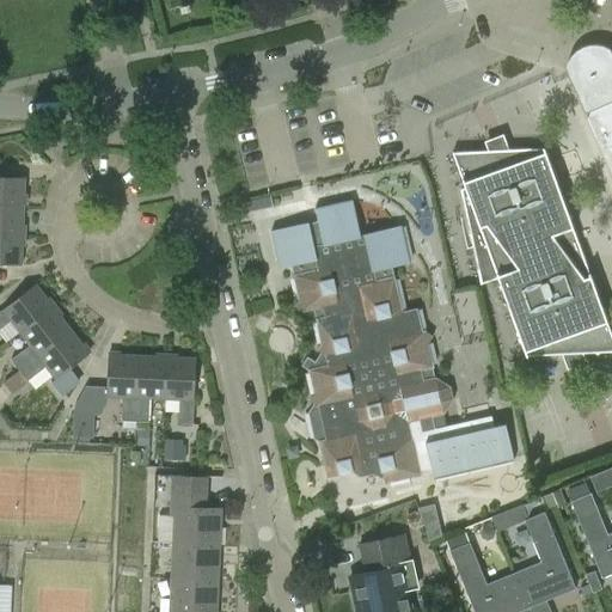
[(611,54),(611,55),(610,49),(603,47),(595,44),(588,46),(581,47),(575,50),(570,56),(567,62),(564,69),(611,177),(611,54)]
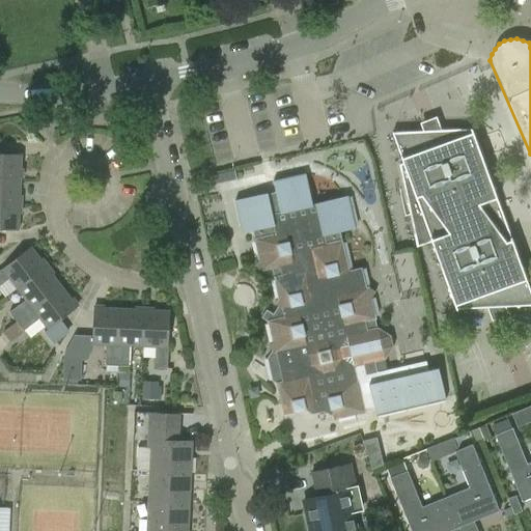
[(399,165),(417,247),(431,241),(456,309),(487,307),(491,316),(507,311),(505,306),(530,305),(530,291),(472,129),(441,130),(438,120),(421,127),(423,131),(392,133),(403,163),(399,165)]
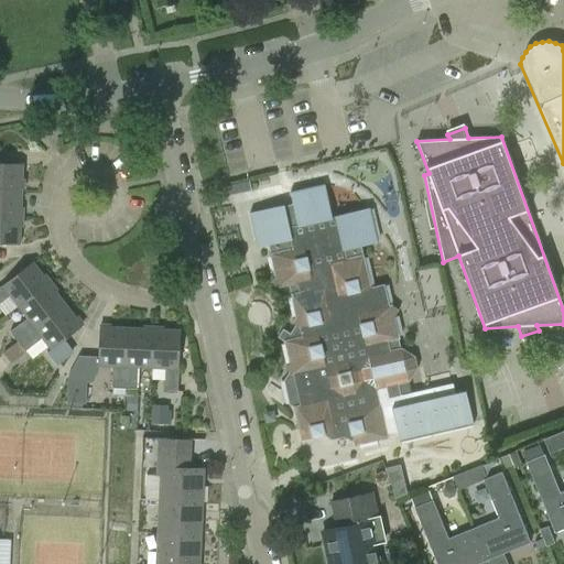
[(0,190),(21,192),(22,164),(0,163),(0,190)]
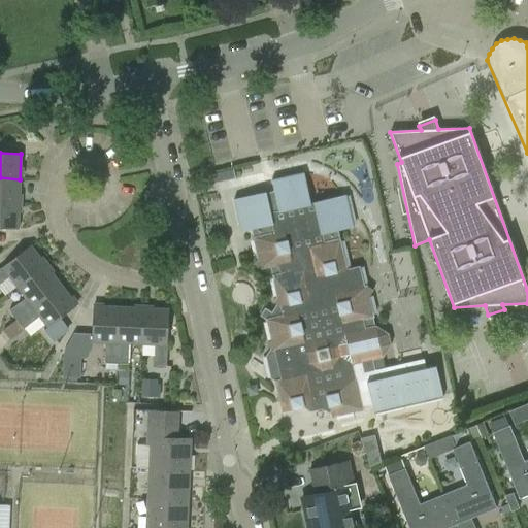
[(265,192),(233,199),(240,231),(251,229),(257,258),(253,264),(259,268),(260,269),(269,267),(276,296),(272,302),(276,304),(271,311),(264,307),(259,316),(266,320),(270,339),(266,347),(269,349),(265,356),(270,378),(273,381),(274,381),(282,413),(303,407),(309,411),(322,408),(327,413),(330,411),(331,418),(363,410),(362,406),(372,404),(374,413),(443,397),(436,365),(426,367),(424,359),(384,368),(382,358),(383,358),(391,344),(388,334),(375,326),(369,296),(373,291),(366,287),(366,285),(364,286),(360,266),(347,269),(337,231),(353,227),(345,195),(312,202),(314,203),(310,203),(303,172),(271,179),(273,191),(265,193),(265,192)]
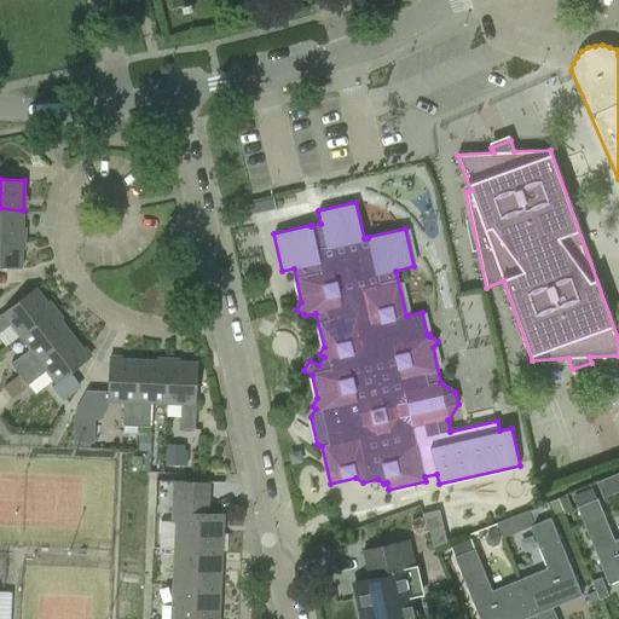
[(0,238),(22,239),(23,210),(0,208),(0,238)]
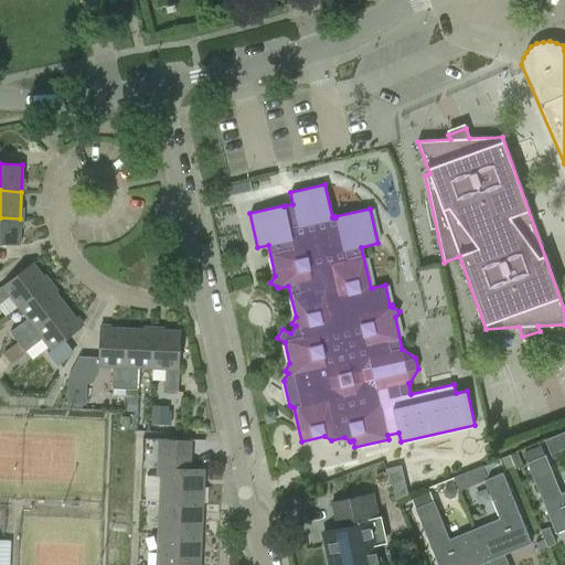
[(0,244),(19,246),(20,219),(0,217),(0,244)]
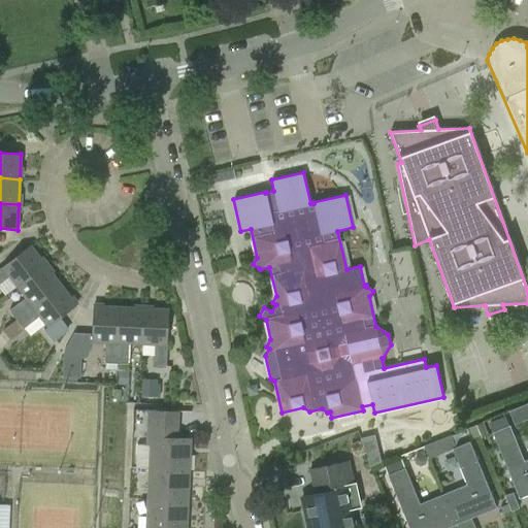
[(0,285),(8,278),(17,289),(45,266),(30,246),(0,268),(0,285)]
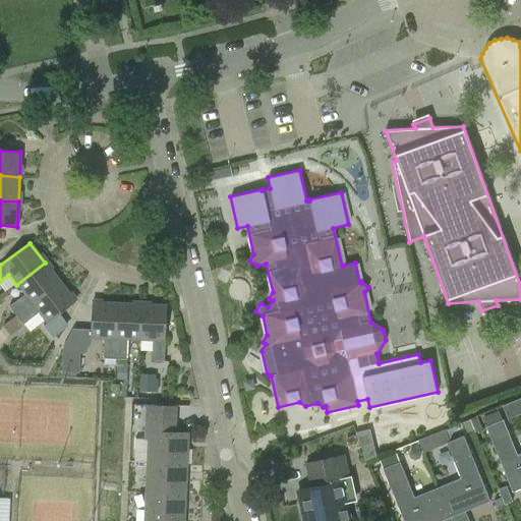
[(15,316),(60,282),(45,263),(16,285),(24,295),(8,307),(15,316)]
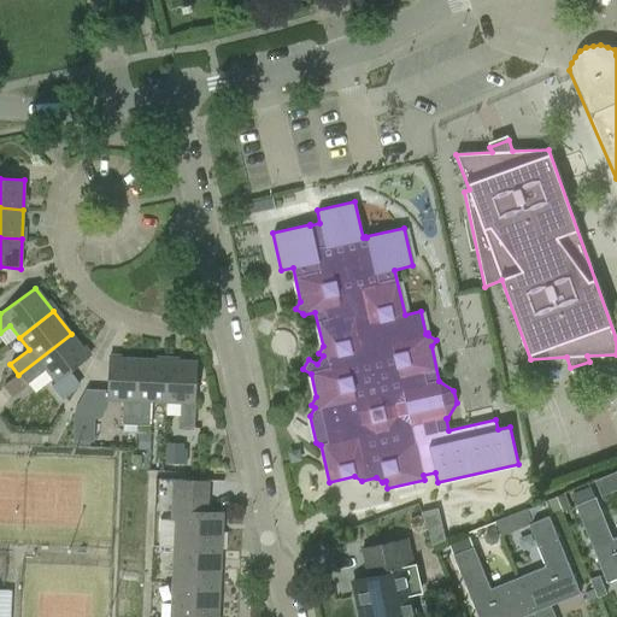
[(89,358),(71,334),(18,375),(27,386),(46,371),(56,385),(89,358)]
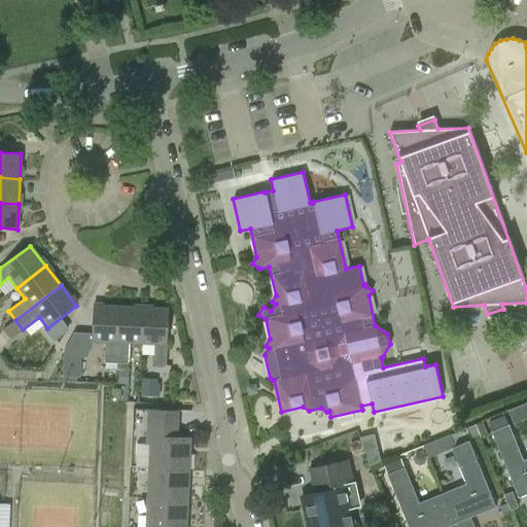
[(103,364),(114,364),(117,308),(92,307),(91,343),(104,344),(103,364)]
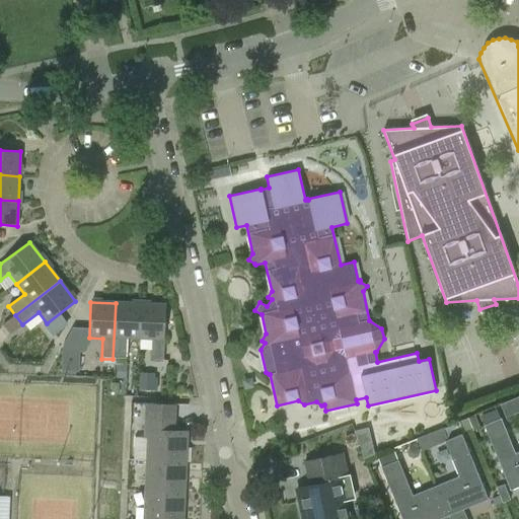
[(116,303),(113,359),(125,360),(126,340),(138,341),(140,304),(116,303)]
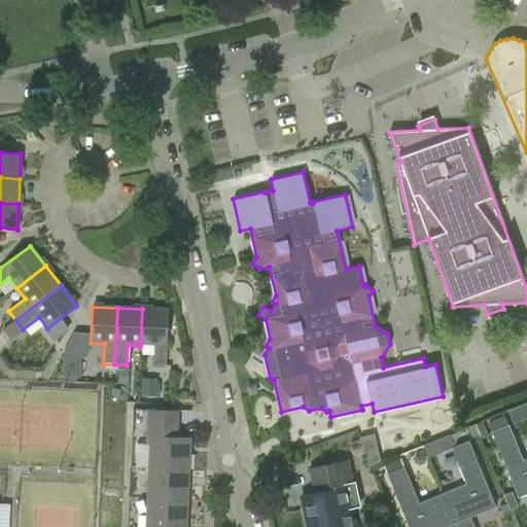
[(168,311),(142,309),(140,346),(153,346),(152,366),(165,367),(168,311)]
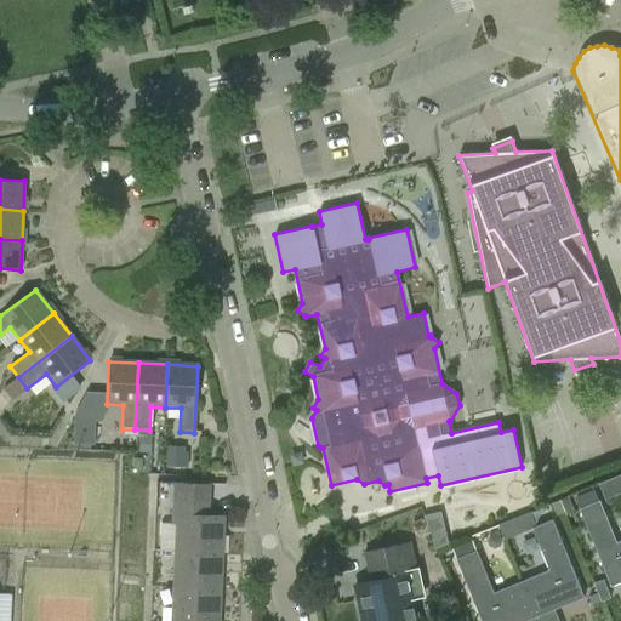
[(18,377),(3,391),(11,403),(27,391),(27,388),(18,377)]
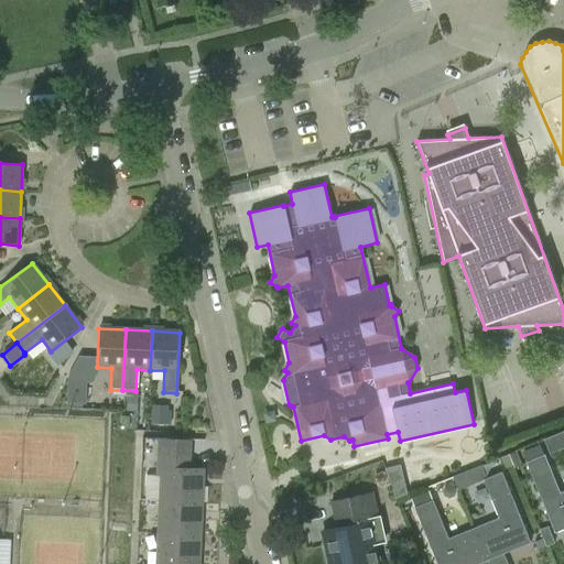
[(86,403),(86,382),(68,381),(67,402),(86,403)]
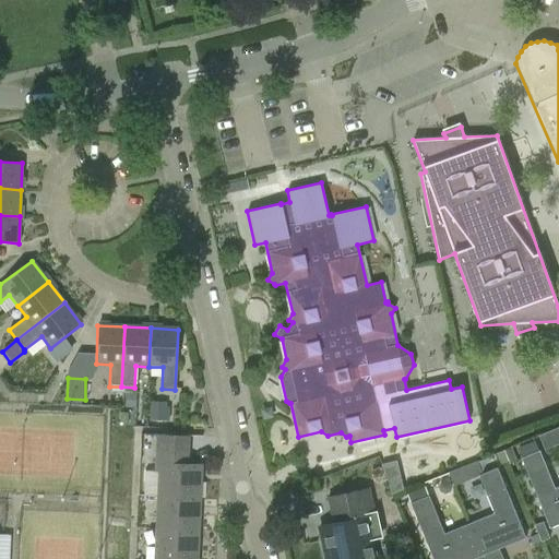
[(137,394),(126,393),(126,406),(137,407),(137,394)]
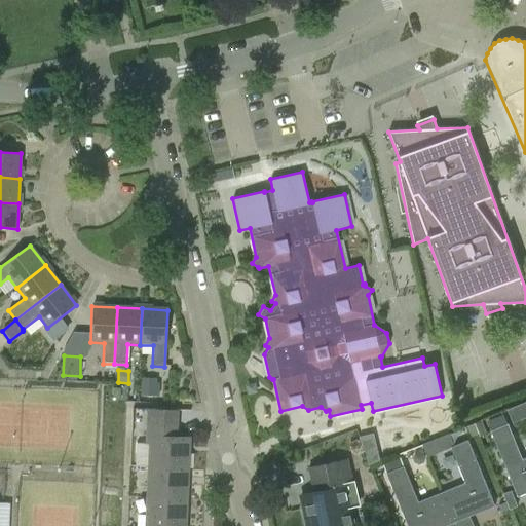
[(159,397),(160,383),(142,382),(141,396),(159,397)]
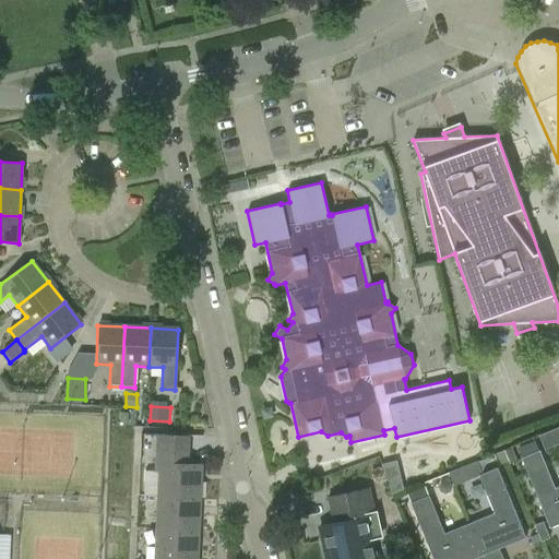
[(157,498),(199,500),(200,467),(186,466),(187,439),(156,438),(156,452),(155,474),(158,474),(157,498)]
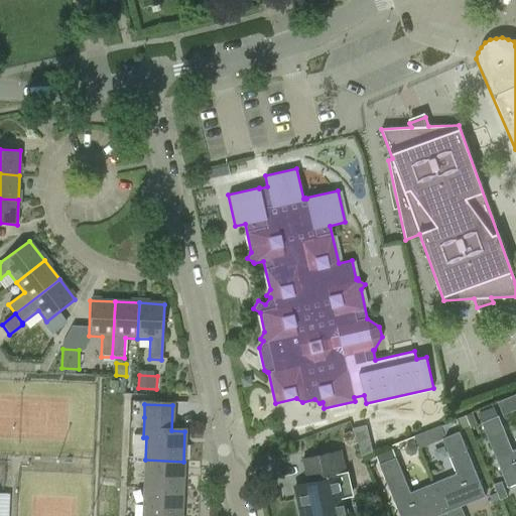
[(515,449),(512,452),(497,416),(496,417),(492,407),(477,413),(481,423),(507,487),(515,483),(515,449)]
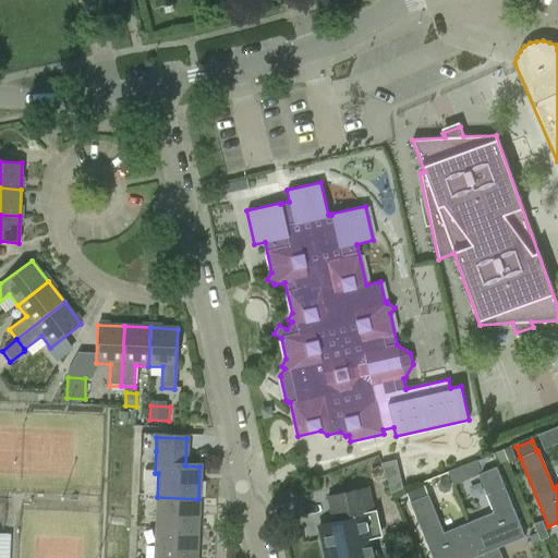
[(510,446),(504,449),(509,462),(516,459),(510,446)]
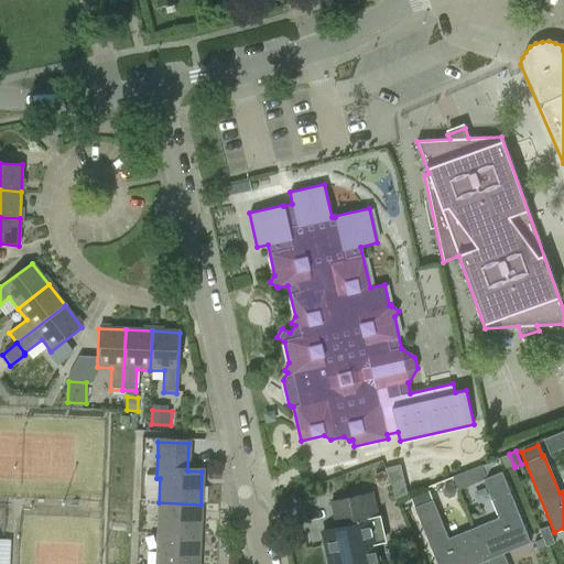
[(454,476),(459,489),(469,485),(464,472),(454,476)]
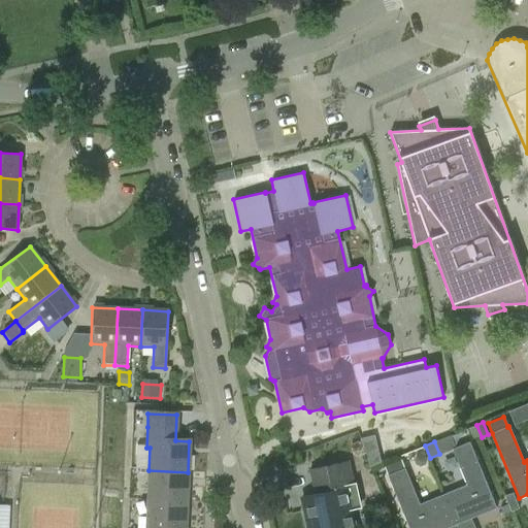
[(467,485),(442,495),(456,527),(474,527),(470,518),(496,507),(469,441),(452,449),(467,485)]
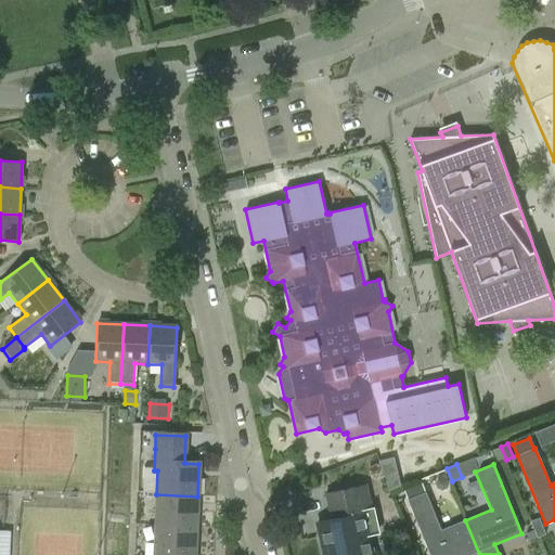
[(438,479),(436,485),(437,489),(441,492),(447,490),(449,486),(448,480),(442,478),(438,479)]
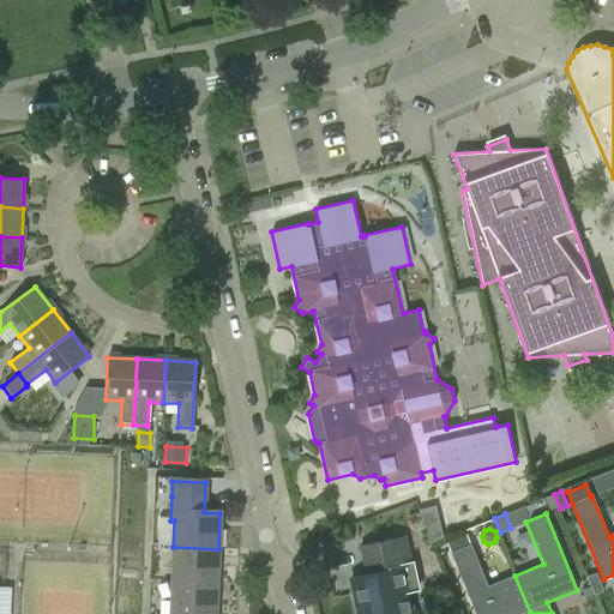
[(530,613),(515,576),(488,587),(471,545),(451,552),(476,613),(530,613)]
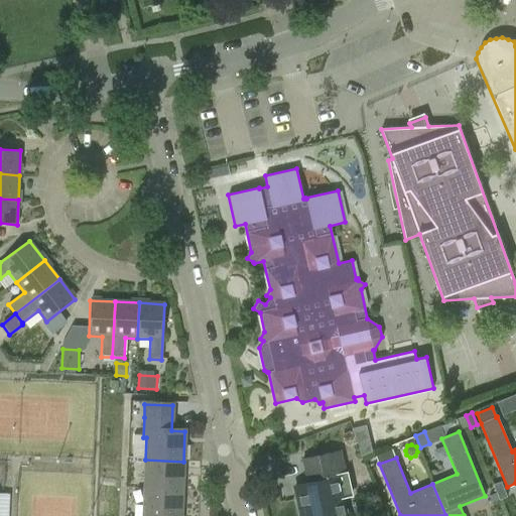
[(145,460),(144,490),(181,492),(183,462),(145,460)]
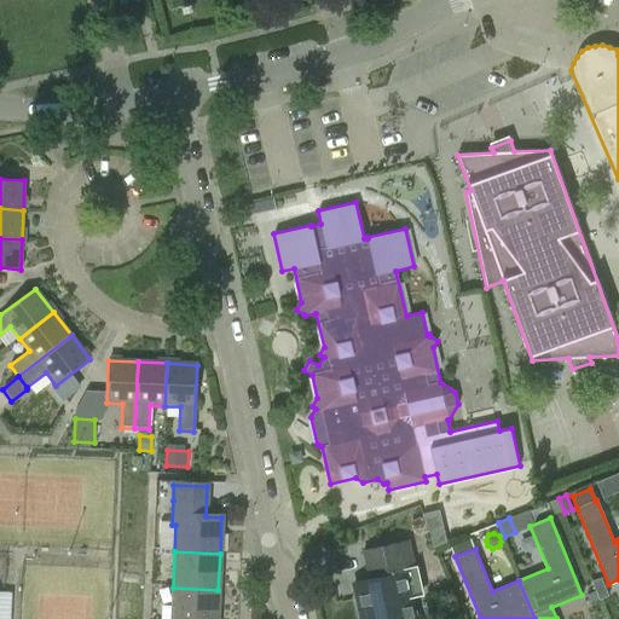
[(416,618),(411,594),(420,591),(415,568),(353,583),(362,618),(416,618)]
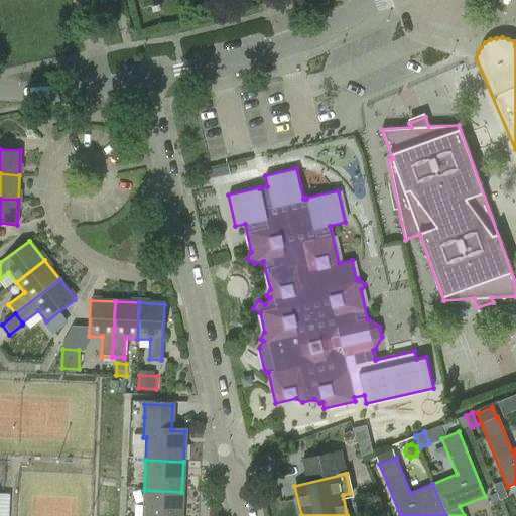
[(180,515),(181,492),(144,490),(142,515),(180,515)]
